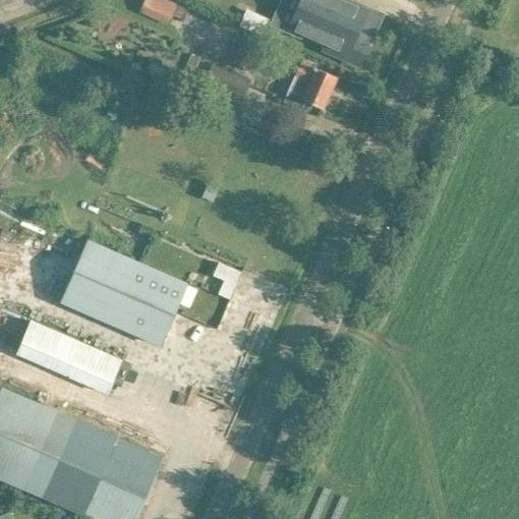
[(162,0),(143,0),(136,13),(166,26),(175,6),(162,0)]
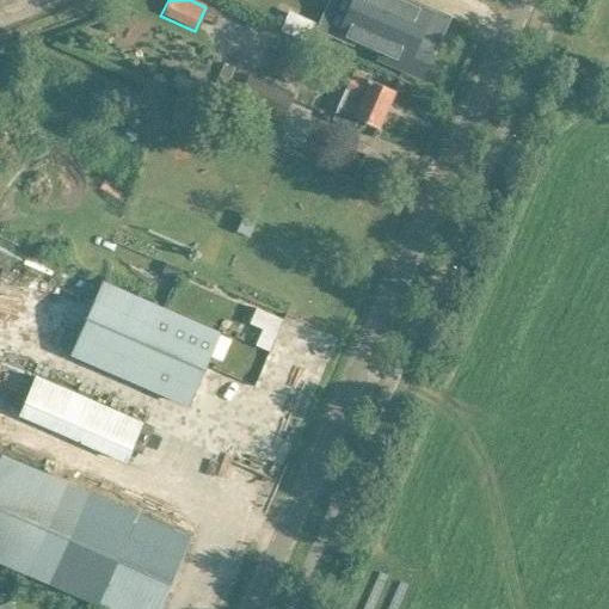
[(398,0),(345,0),(351,2),(338,32),(381,51),(377,60),(419,79),(431,51),(429,50),(441,23),(426,17),(428,13),(398,0)]
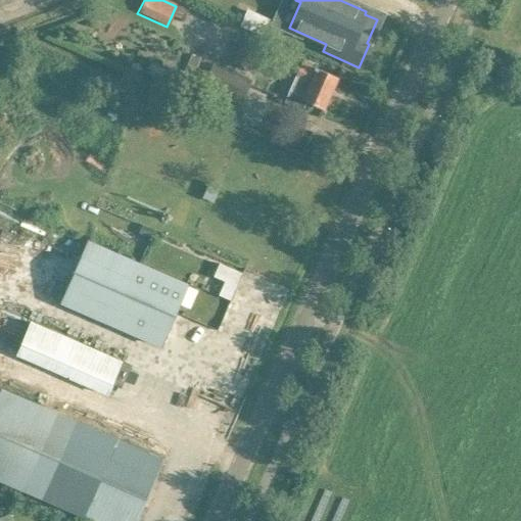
[(249,12),(242,25),(258,34),(266,20),(249,12)]
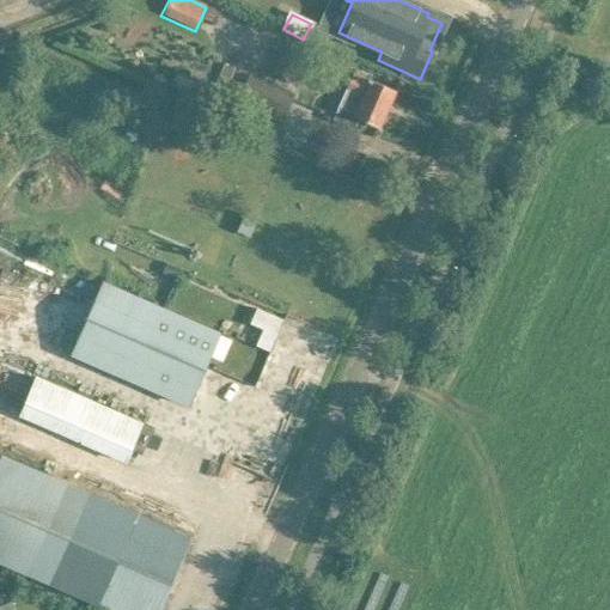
[(278,53),(269,75),(288,84),(291,78),(299,80),(306,65),(297,60),(298,59),(278,53)]
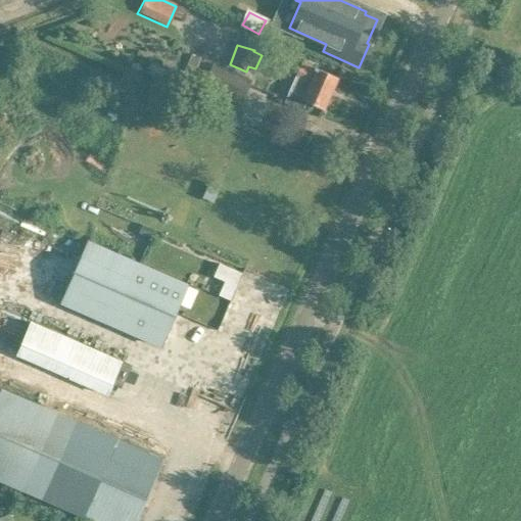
[(211,64),(203,86),(240,102),(249,82),(211,64)]
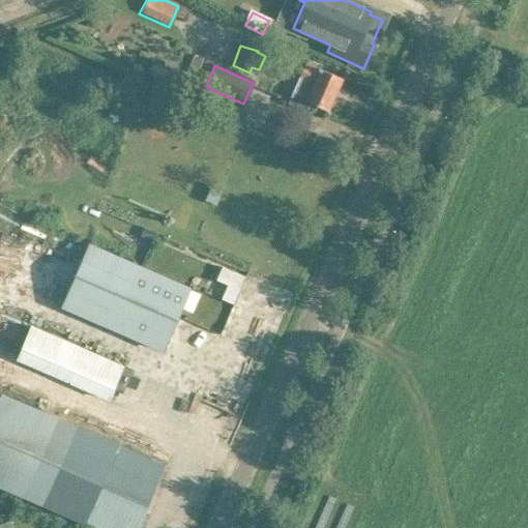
[(290,97),(286,106),(304,115),(309,106),(326,113),(340,81),(321,72),(317,70),(316,71),(303,66),(289,96),(290,97)]
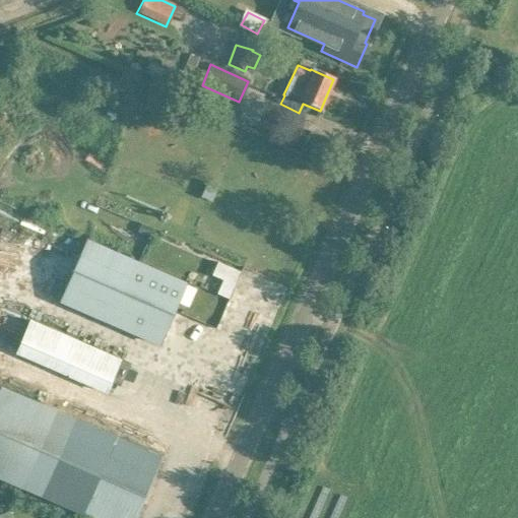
[(85,243),(59,303),(156,345),(183,285),(85,243)]
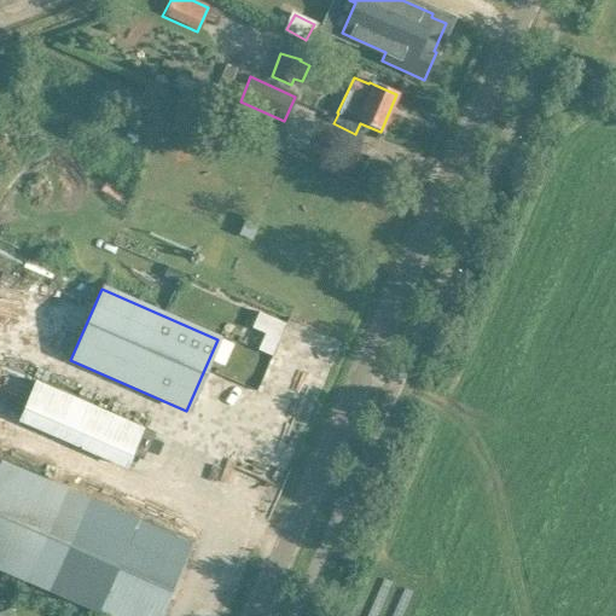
[(268,333),(261,348),(273,354),(289,325),(262,311),(254,326),(268,333)]
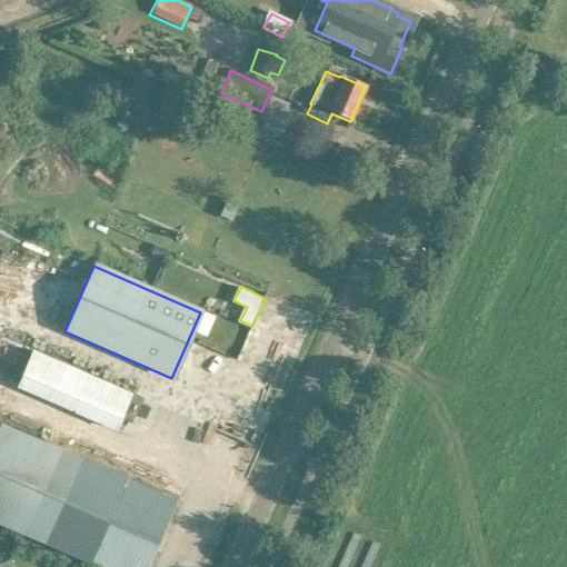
[(39,350),(22,390),(125,431),(141,391),(39,350)]
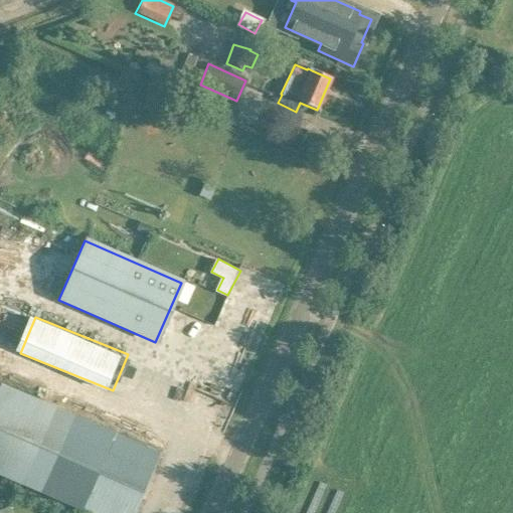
[(0,475),(22,485),(87,512),(133,512),(158,456),(140,448),(54,410),(0,386),(0,475)]
